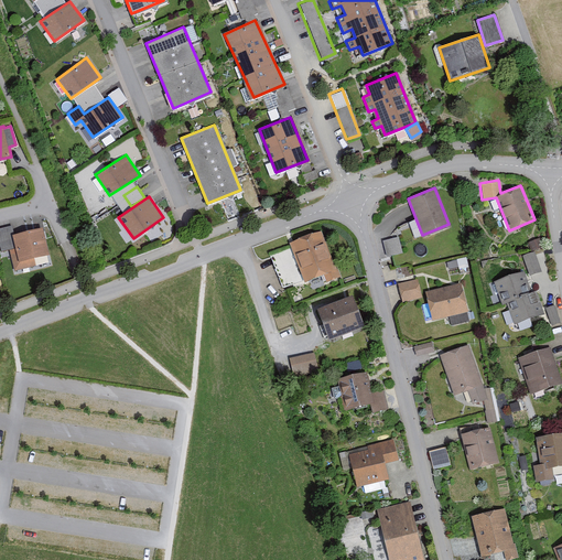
[(47,254),(41,227),(12,235),(19,261),(47,254)]
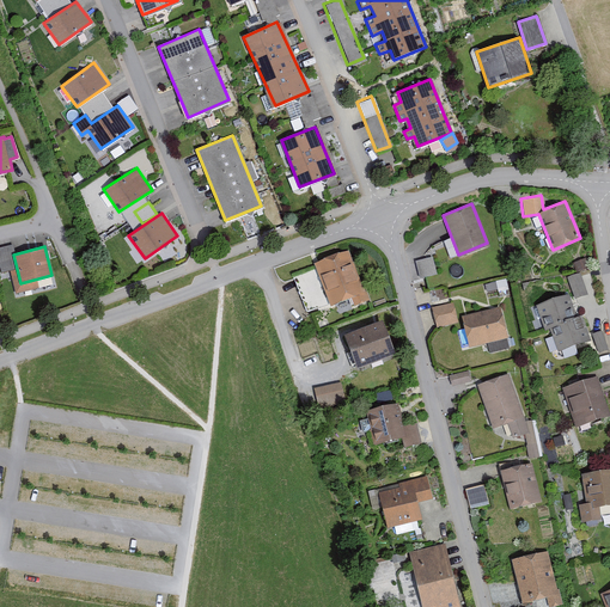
[(359,283),(346,250),(315,262),(330,305),(352,298),(354,304),(368,299),(363,282),(359,283)]
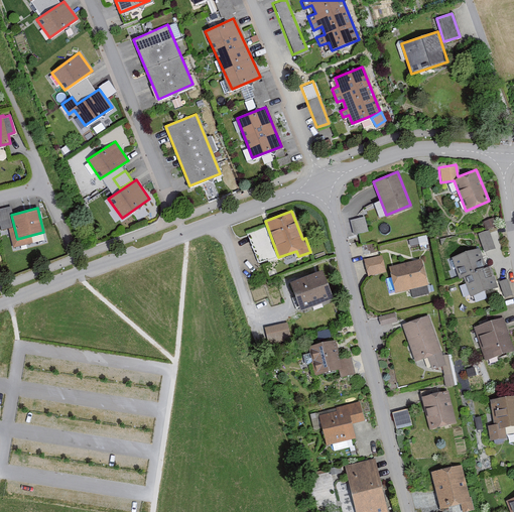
[(351,218),(355,231),(367,228),(363,214),(351,218)]
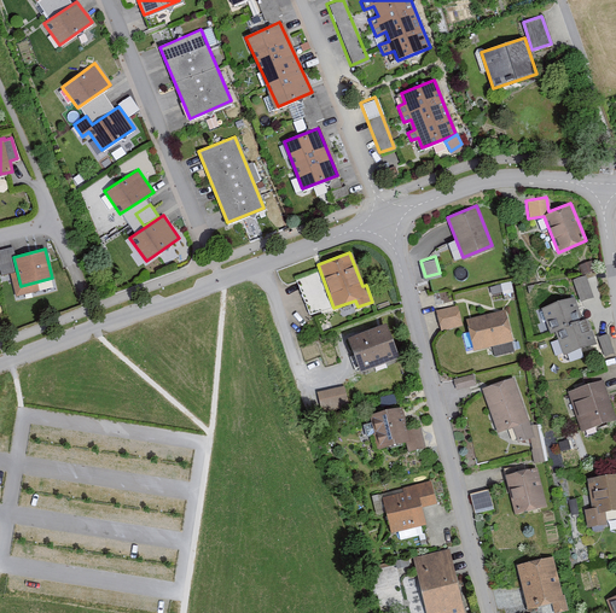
[(592,266),(588,257),(577,263),(581,272),(592,266)]
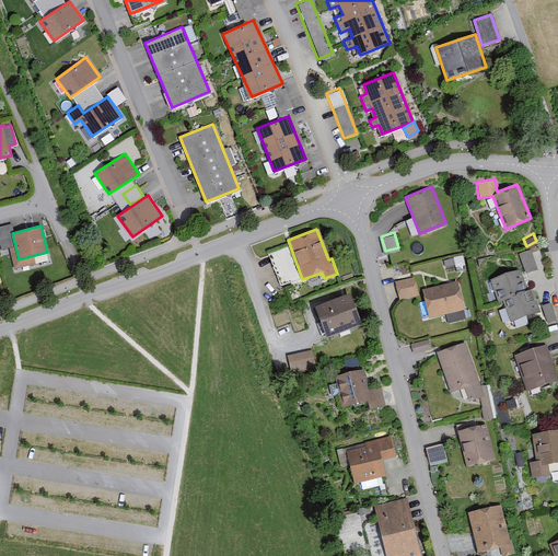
[(527,248),(519,252),(524,270),(533,267),(527,248)]
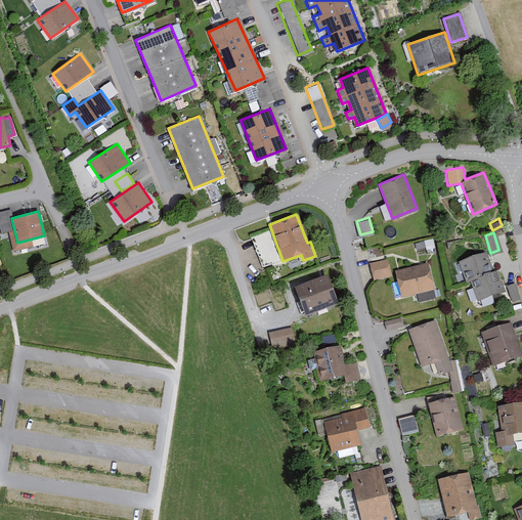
[(485,251),(459,260),(466,283),(471,280),(477,299),(504,290),(496,268),(491,270),(485,251)]
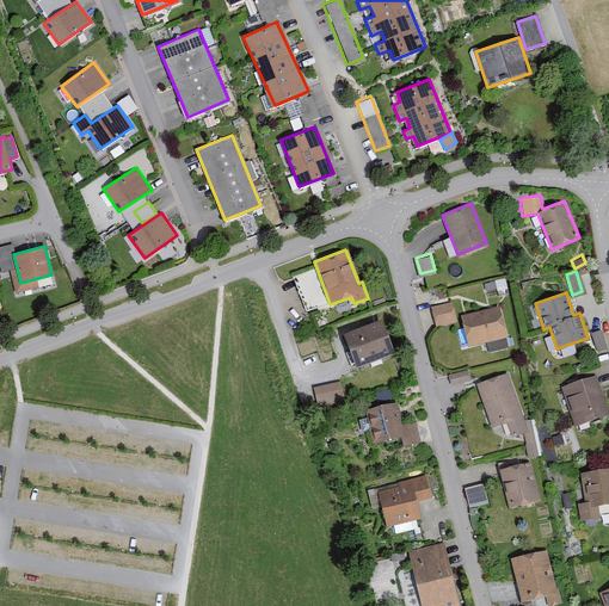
[(453,320),(447,298),(429,304),(434,325),(453,320)]
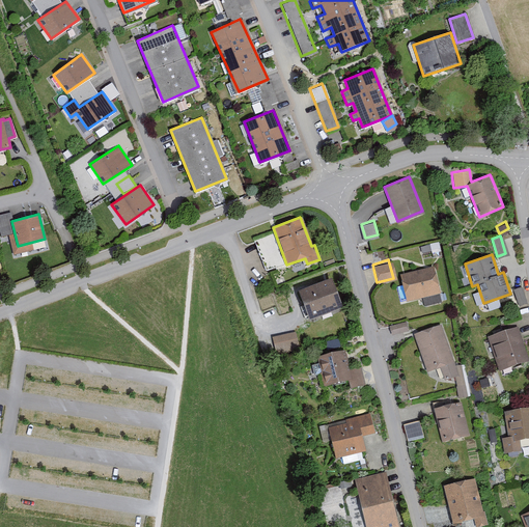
[(438,290),(432,267),(401,273),(407,298),(438,290)]
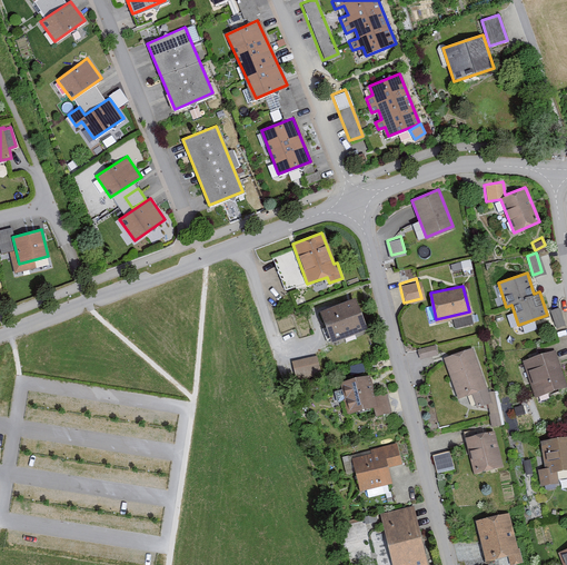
[(358,300),(321,311),(332,344),(368,331),(358,300)]
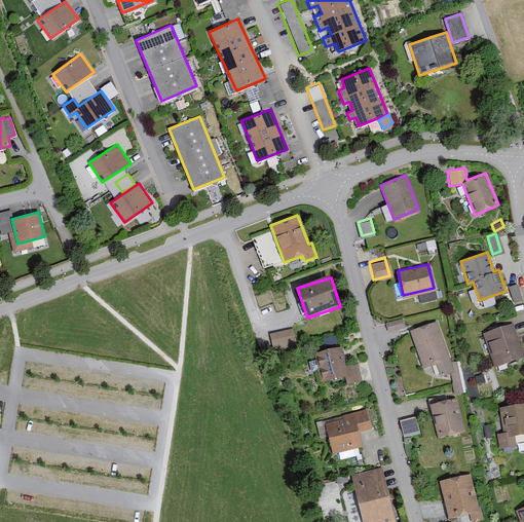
[(515,284),(508,286),(512,301),(519,299),(515,284)]
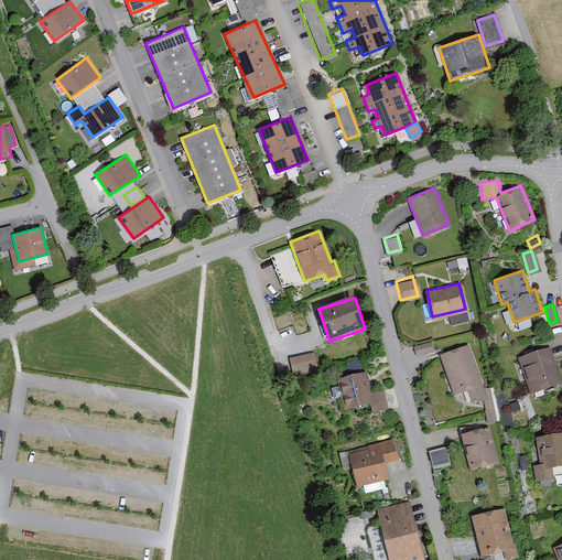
[(432,348),(430,340),(412,345),(415,354),(432,348)]
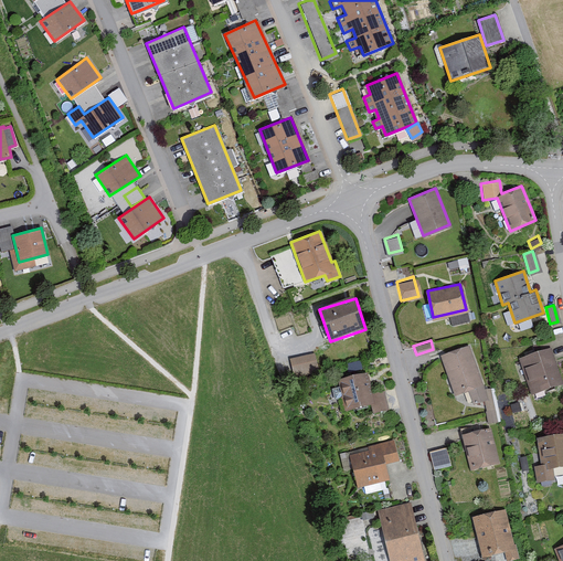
[(484,395),(466,346),(441,355),(454,394),(468,390),(471,400),(484,395)]
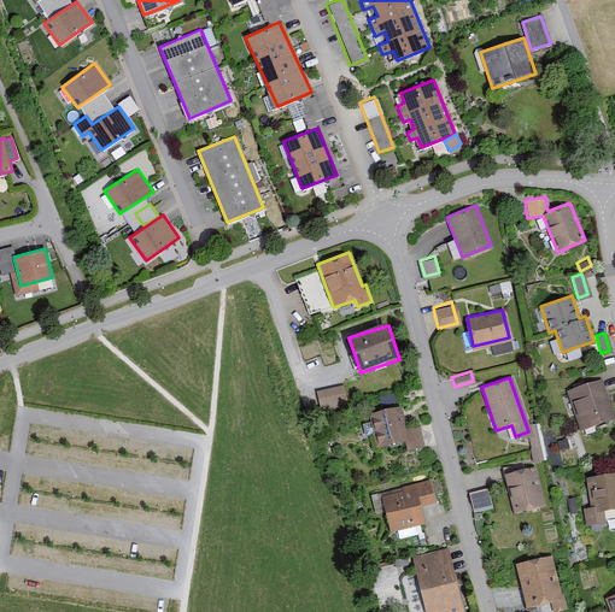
[(601,378),(566,389),(579,428),(613,417),(601,378)]
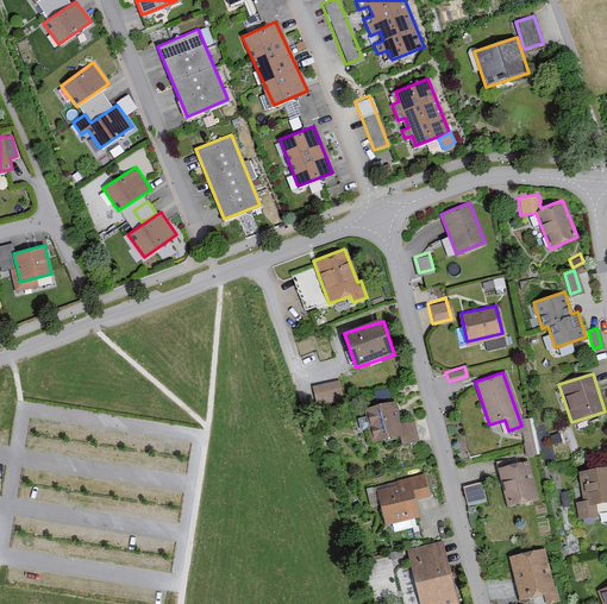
[(340,400),(337,378),(311,383),(314,404),(340,400)]
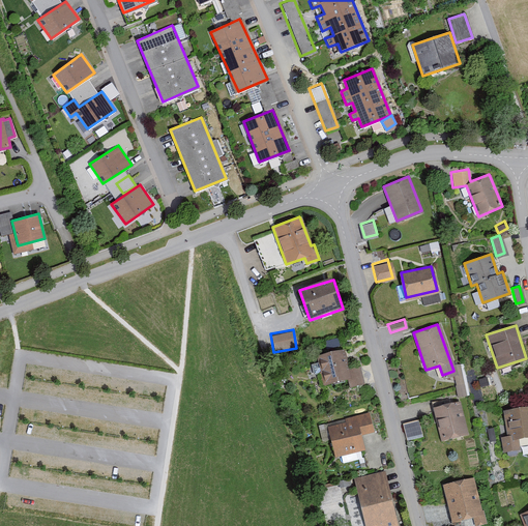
[(362,382),(359,366),(349,368),(345,350),(318,356),(324,383),(347,379),(349,385),(362,382)]
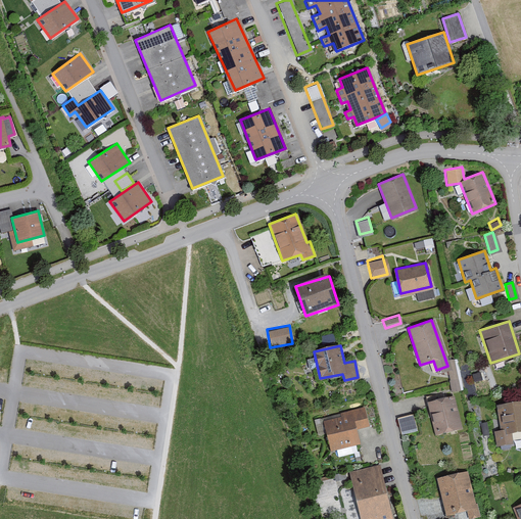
[(453,394),(427,400),(434,432),(460,426),(453,394)]
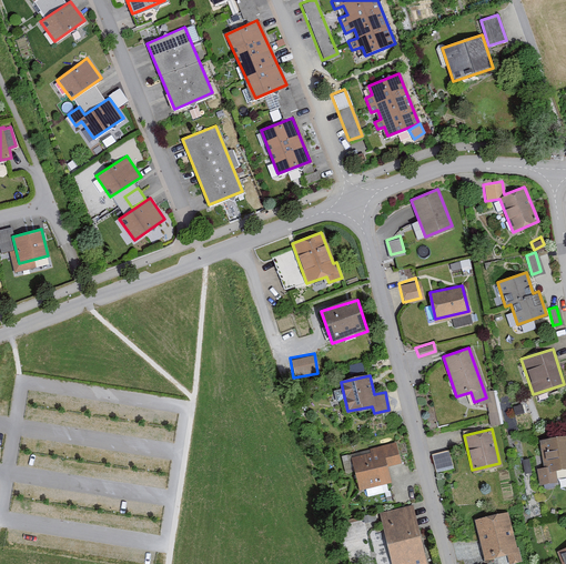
[(555,471),(565,469),(565,434),(538,439),(542,466),(535,467),(537,484),(556,482),(555,471)]
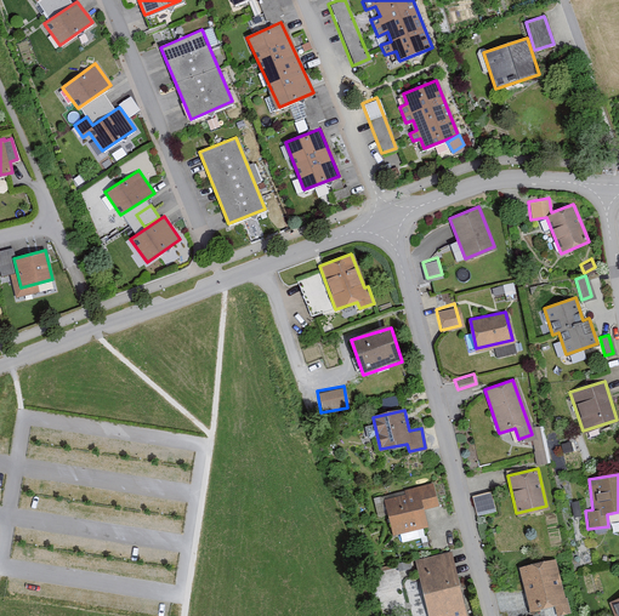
[(437,505),(432,483),(404,488),(405,494),(385,497),(393,534),(427,526),(424,508),(437,505)]
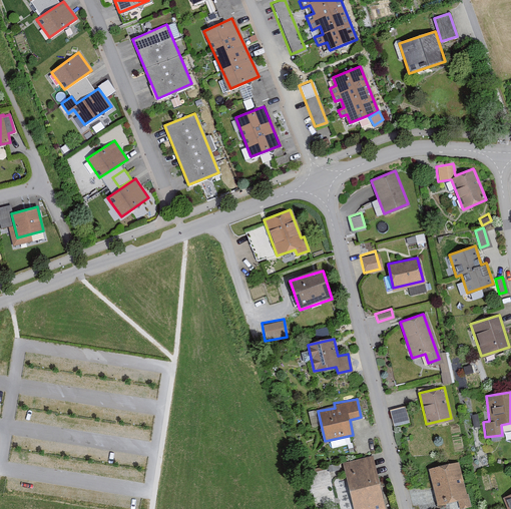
[(408,420),(403,403),(387,408),(392,424),(408,420)]
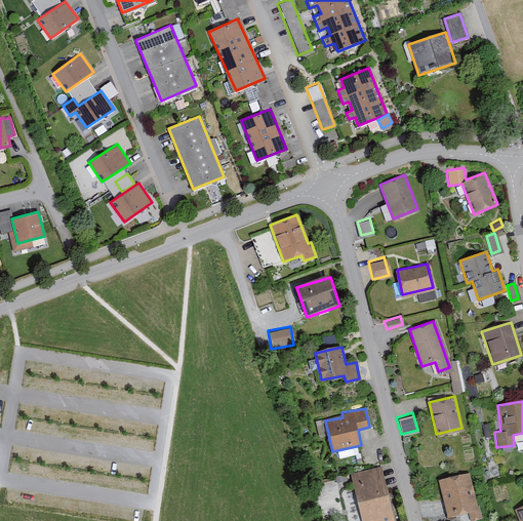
[(384,520),(394,519),(380,466),(350,473),(361,520),(384,520)]
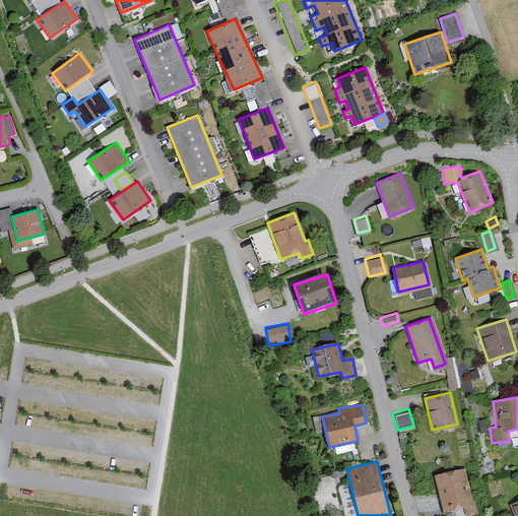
[(473,511),(462,468),(434,475),(443,512),(462,508),(463,514),(473,511)]
